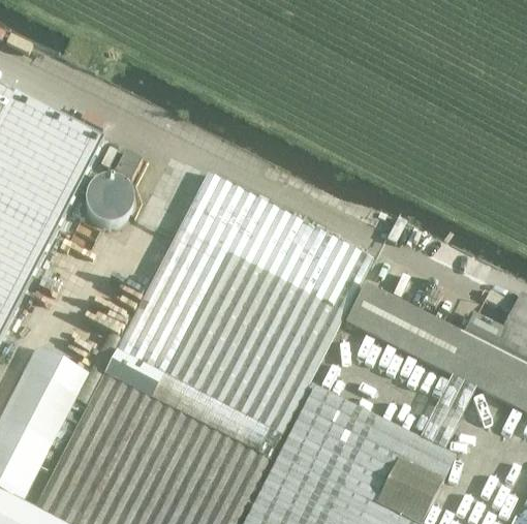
[(0,84),(0,523),(236,523),(271,458),(282,434),(374,257),(210,172),(105,373),(36,506),(0,487),(0,342),(105,139),(0,84)]
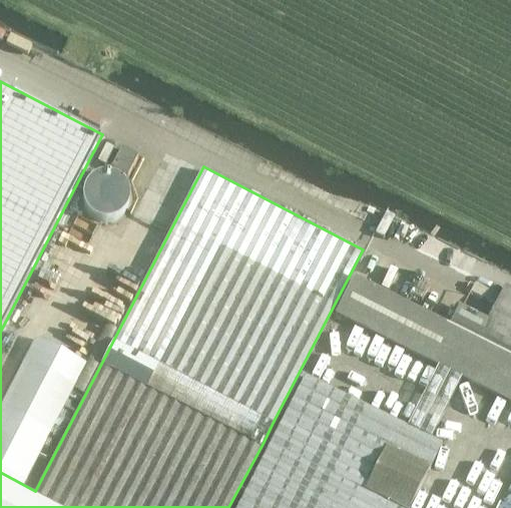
[(122,145),(112,164),(129,173),(139,153),(122,145)]
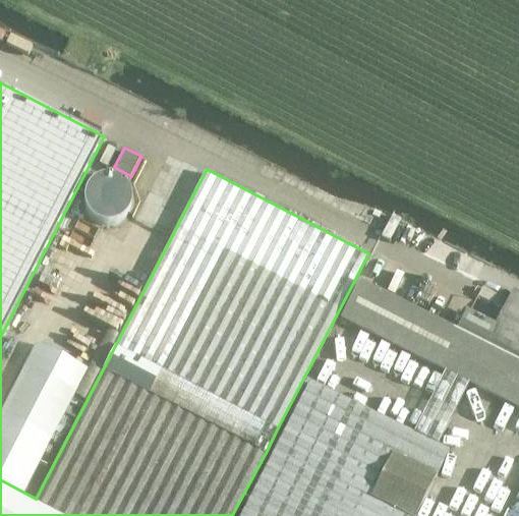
[(137,190),(107,166),(81,198),(111,223),(137,190)]
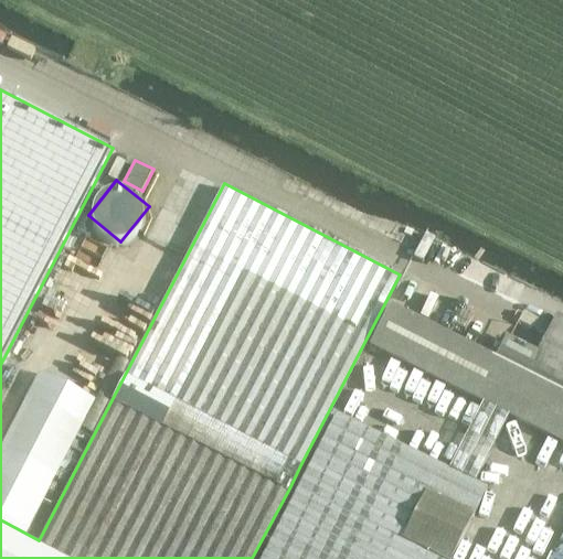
[(390,303),(370,342),(562,439),(562,314),(558,311),(538,352),(506,335),(494,356),(390,303)]
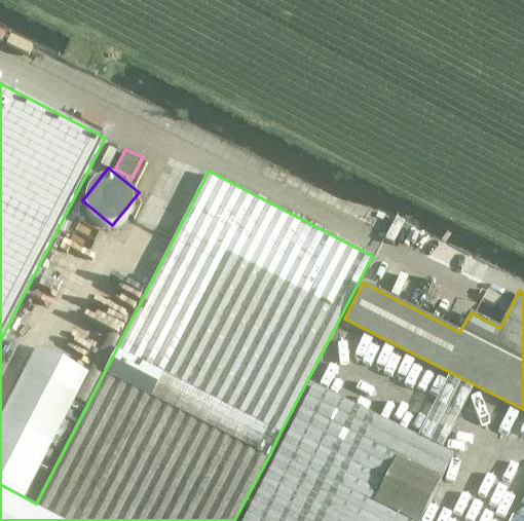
[(89,369),(38,343),(0,417),(0,484),(25,496),(89,369)]
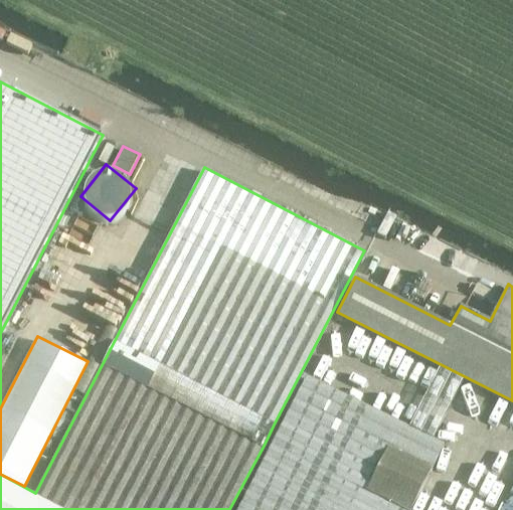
[(410,509),(445,441),(307,373),(236,509),(410,509)]
